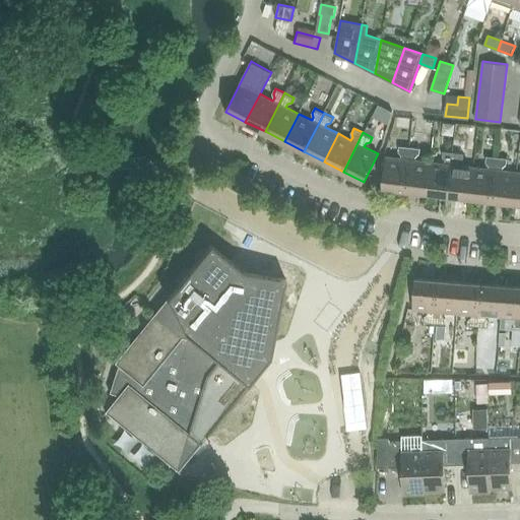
[(399,151),(401,154),(401,157),(386,156),(382,187),(404,190),(409,146),(399,145),(399,151)]
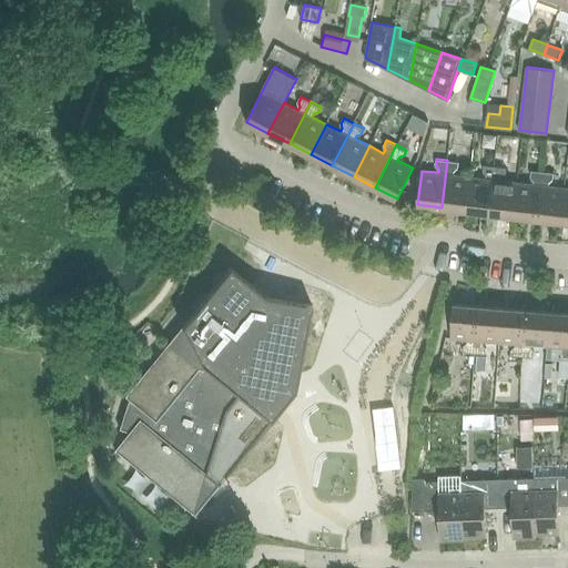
[(459,161),(447,160),(442,208),(466,210),(469,176),(454,174),(455,171),(458,168),(459,161)]
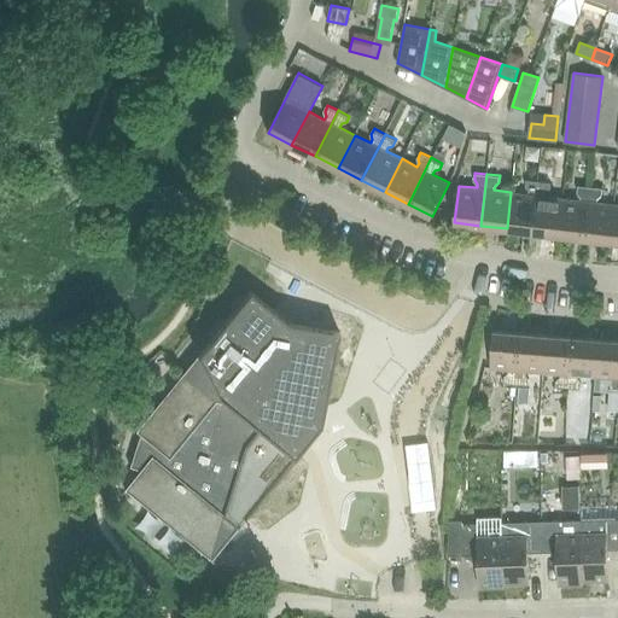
[(507,228),(532,232),(538,180),(526,179),(525,186),(529,190),(529,193),(511,192),(507,228)]
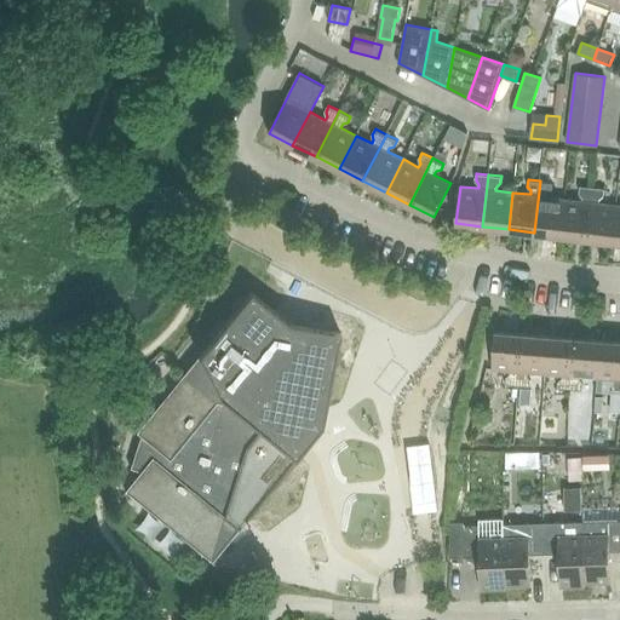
[(561,235),(564,199),(547,196),(547,193),(552,189),(552,183),(540,181),(534,233),(561,235)]
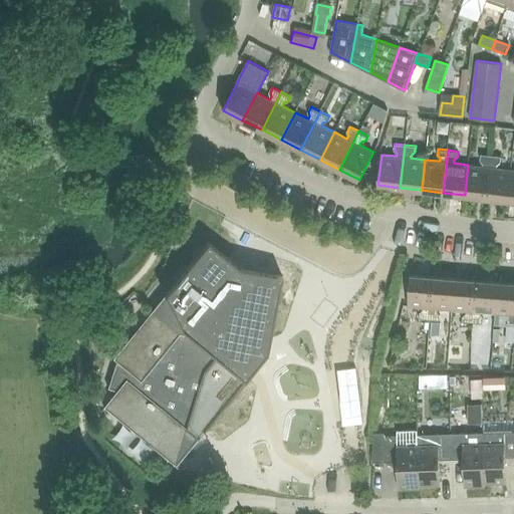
[(465,195),(486,198),(491,155),(481,154),(480,160),(483,163),(483,167),(468,165),(465,195)]
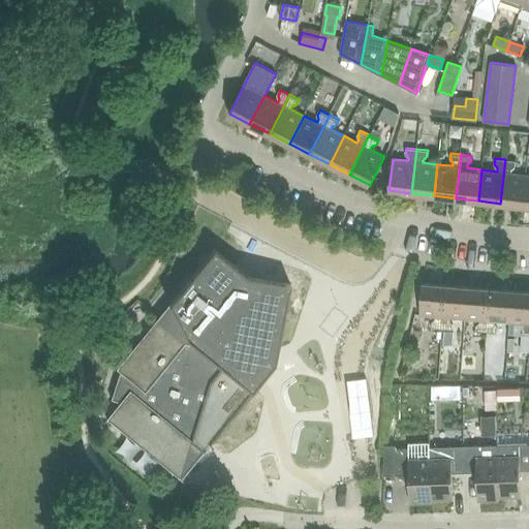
[(500,204),(523,207),(526,175),(511,173),(511,169),(516,166),(516,161),(505,159),(500,204)]
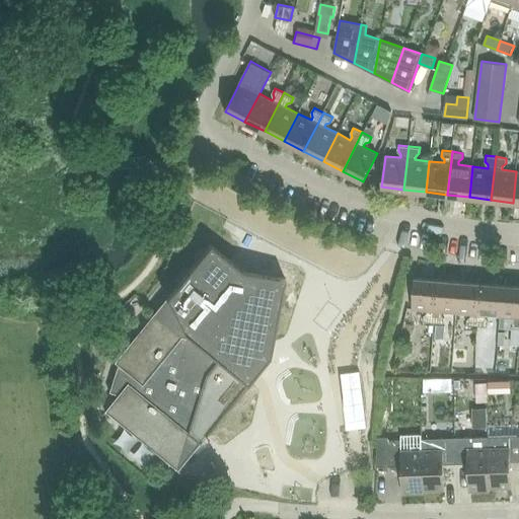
[(118,394),(104,410),(177,469),(215,423),(249,381),(270,356),(272,342),(285,278),(241,270),(210,243),(188,270),(153,312),(115,362),(118,364),(108,391),(118,394)]
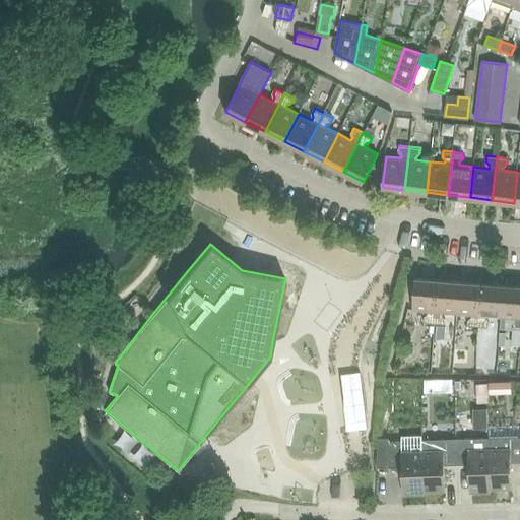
[(415,277),(412,309),(428,310),(428,313),(425,316),(424,322),(435,323),(438,279),(415,277)]
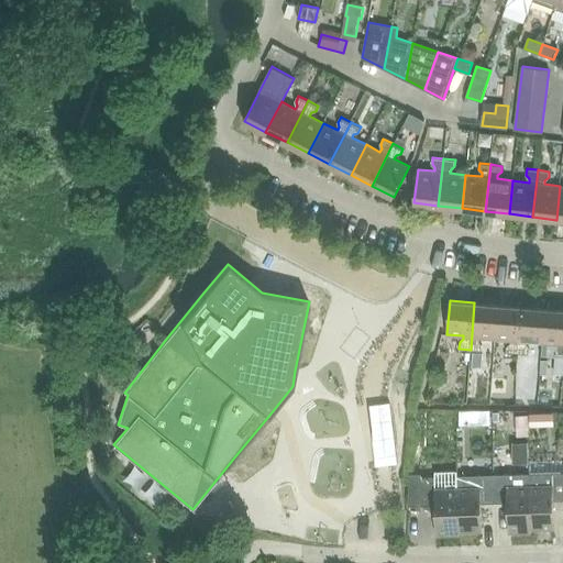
[(479,337),(495,339),(498,305),(474,302),(471,350),(482,351),(482,344),(479,341),(479,337)]
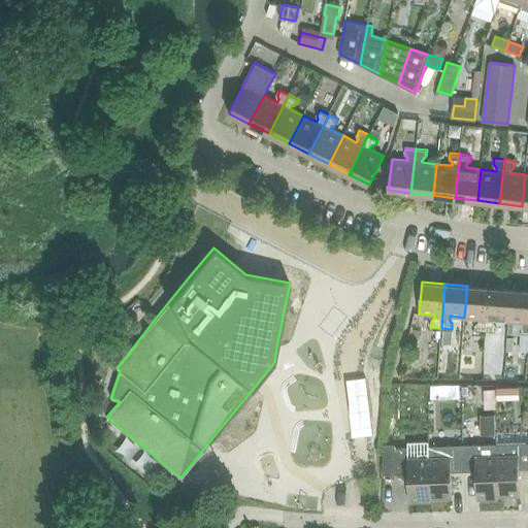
[(475,330),(486,331),(489,288),(467,286),(464,318),(480,319),(479,322),(475,325),(475,330)]
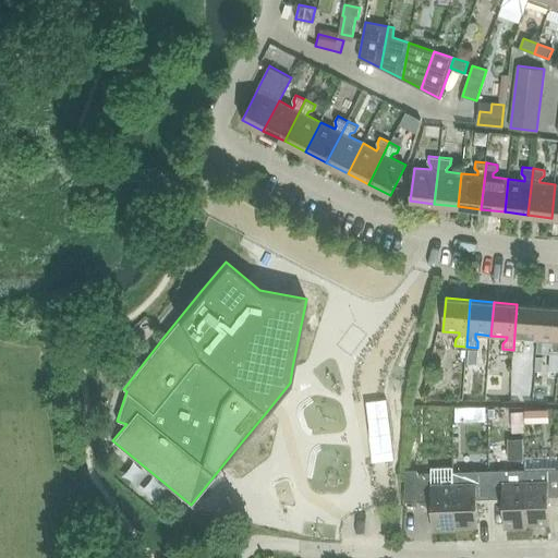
[(522,338),(537,339),(541,305),(517,304),(513,350),(524,351),(525,344),(522,341),(522,338)]
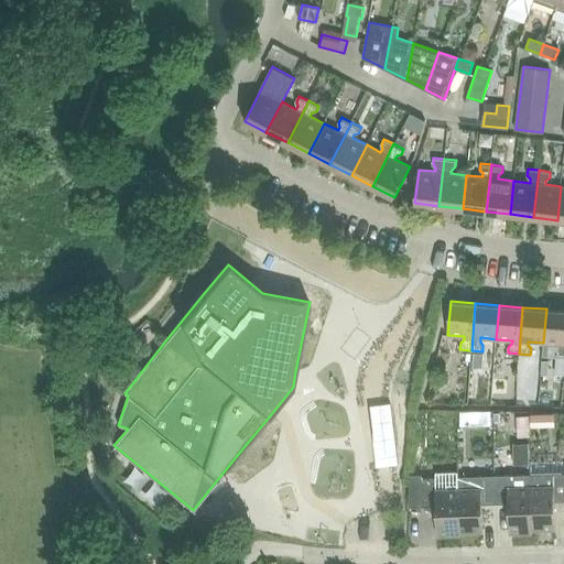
[(563,310),(546,308),(543,343),(560,344),(559,348),(555,350),(555,357),(563,357),(563,310)]
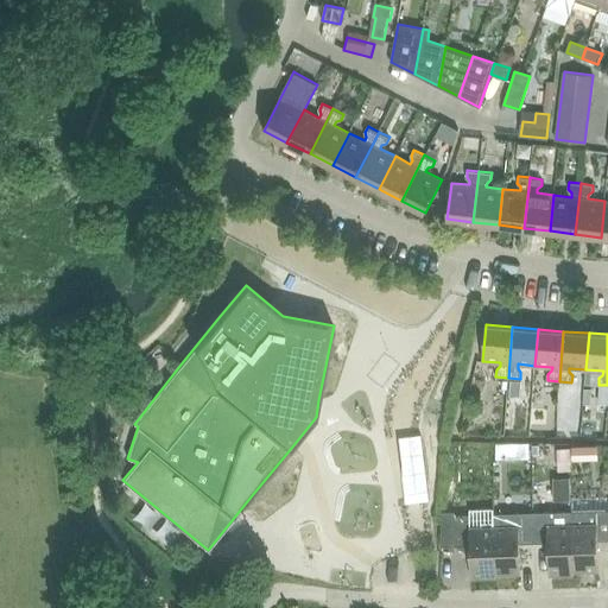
[(375,457),(393,372),(350,362),(331,448),(375,457)]
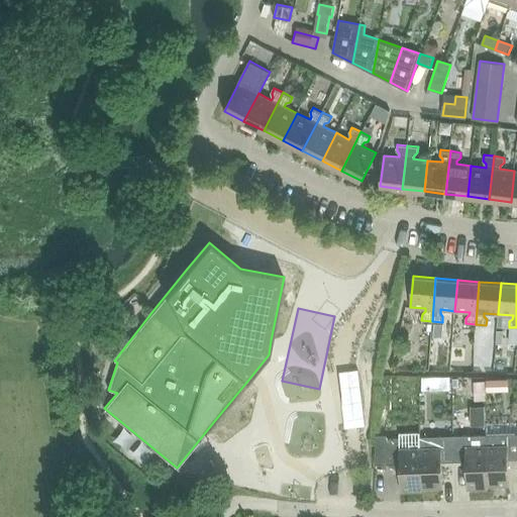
[(442,324),(434,324),(434,335),(441,336),(442,324)]
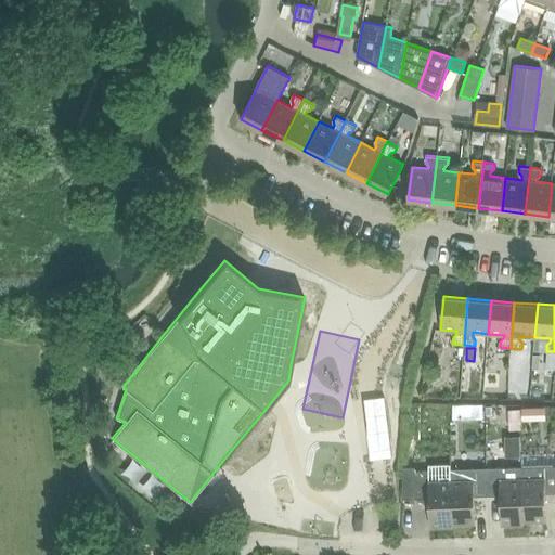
[(384,397),(363,399),(369,451),(370,460),(391,456),(390,448),(384,397)]
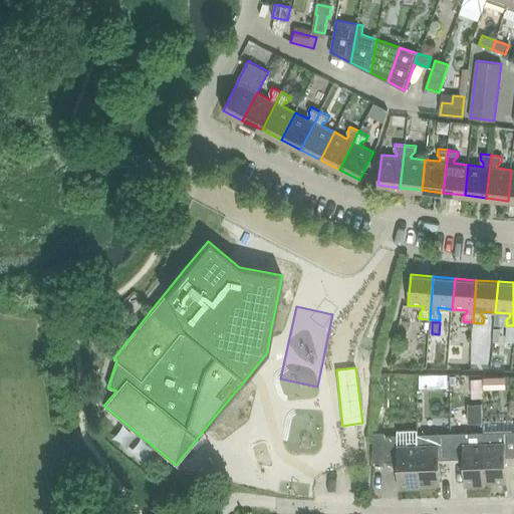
[(386,461),(398,461),(399,488),(421,487),(420,485),(419,445),(418,430),(398,431),(398,435),(384,435),(386,461)]
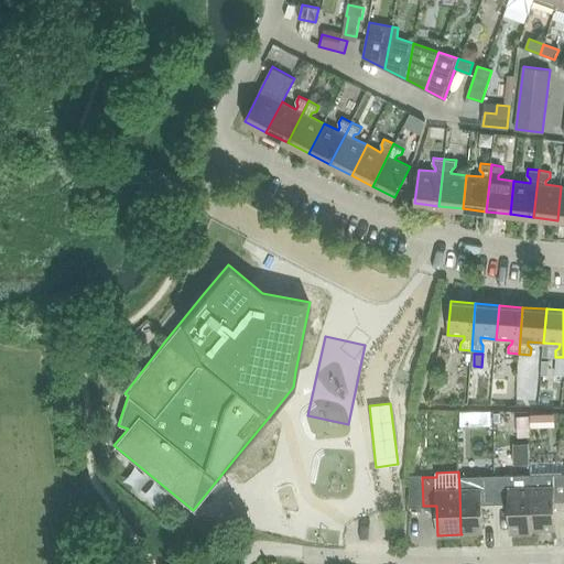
[(563,473),(531,474),(531,486),(532,530),(533,530),(555,529),(554,501),(563,501),(563,473)]
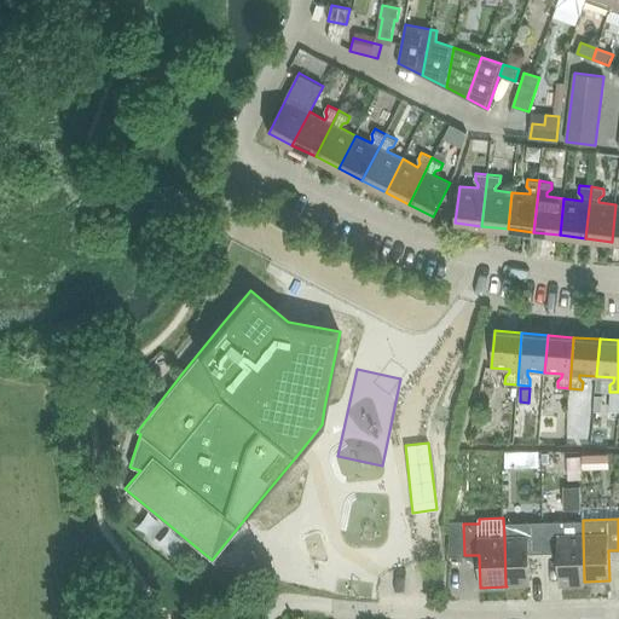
[(583,533),(583,520),(543,521),(544,553),(559,553),(559,585),(585,584),(585,582),(584,582),(583,533)]
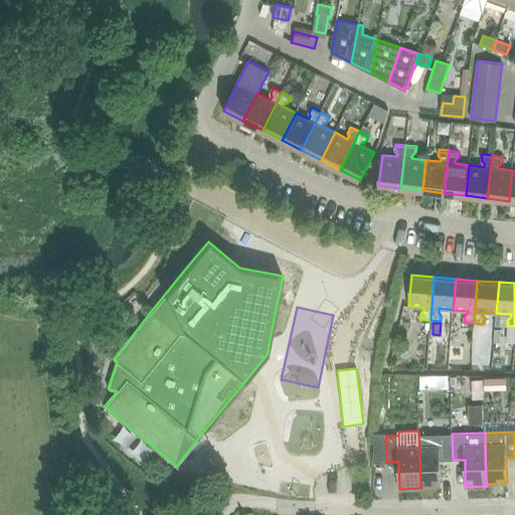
[(386,462),(385,436),(385,434),(375,434),(373,463),(386,462)]
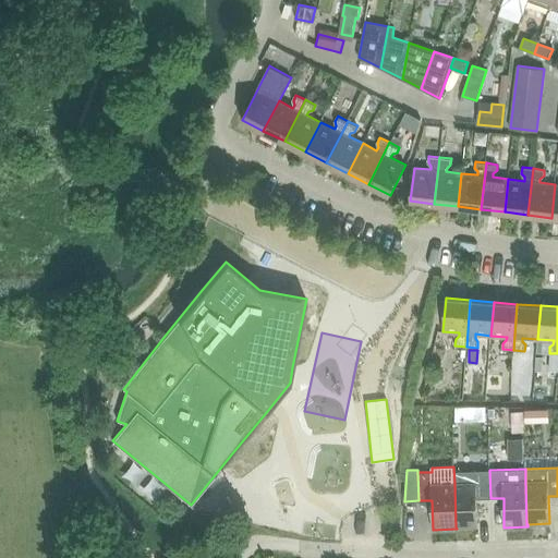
[(477,498),(490,498),(489,470),(466,471),(466,483),(455,483),(456,526),(478,525),(477,498)]
